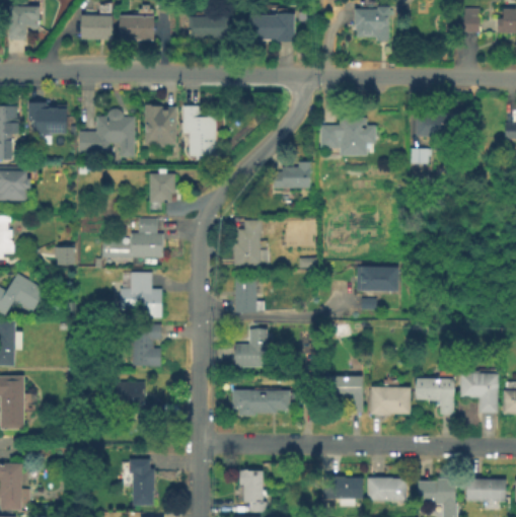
[(113,41),(81,40),(81,14),(99,14),(99,2),(113,2),(113,41)]
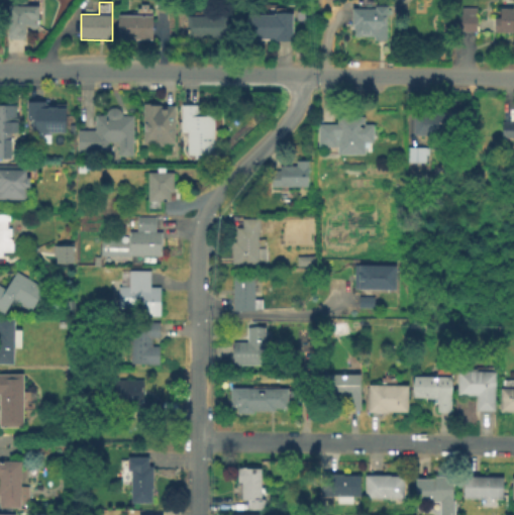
[(27,40),(8,40),(8,5),(39,6),(39,29),(27,29),(27,40)]
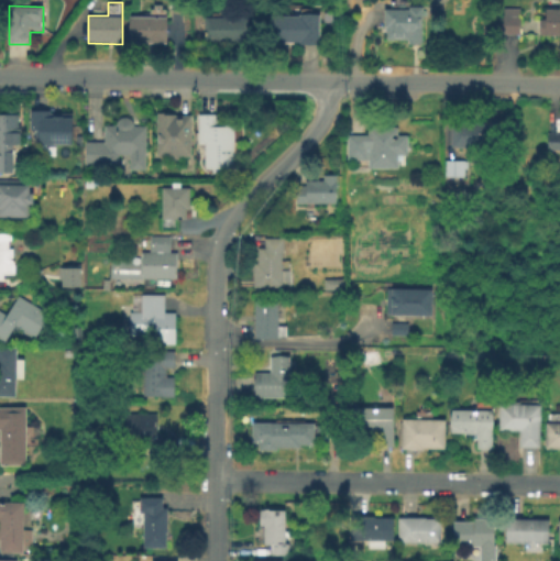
[(423,44),(406,44),(406,39),(383,39),(384,11),(409,11),(409,6),(423,7),(423,44)]
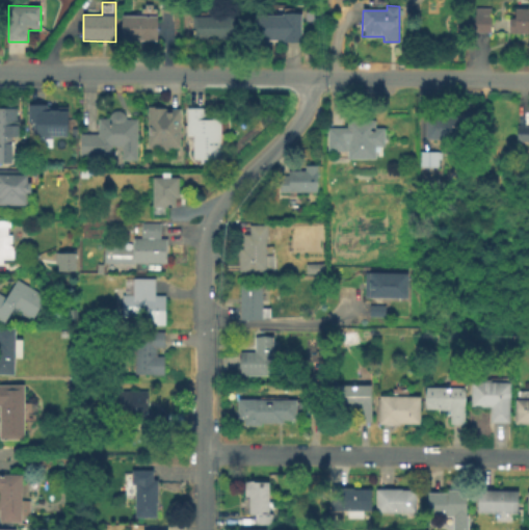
[(528,33),(510,33),(510,19),(514,19),(514,7),(528,7),(528,33)]
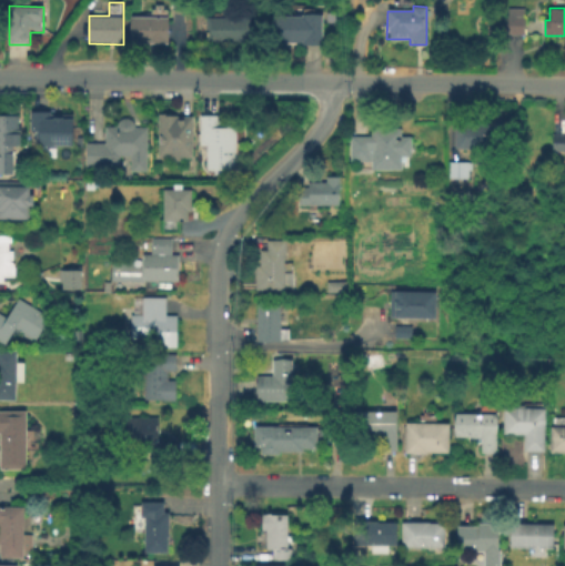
[(526,34),(507,34),(507,9),(526,9),(526,34)]
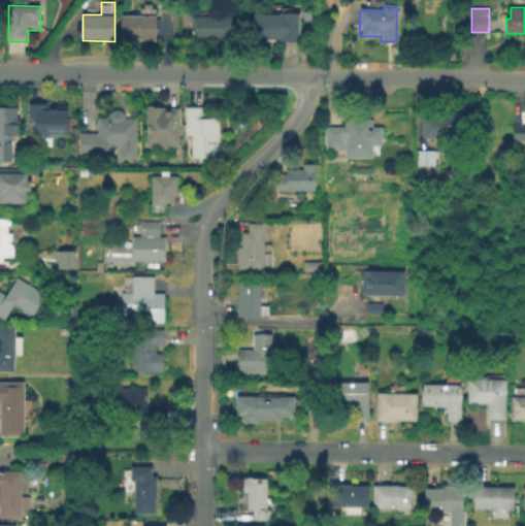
[(300,12),(299,42),(256,41),(257,17),(281,17),(281,11),(300,12)]
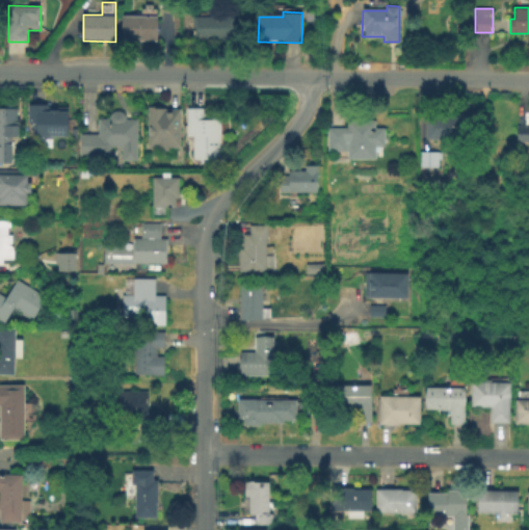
[(158,42),(122,42),(122,16),(158,16),(158,42)]
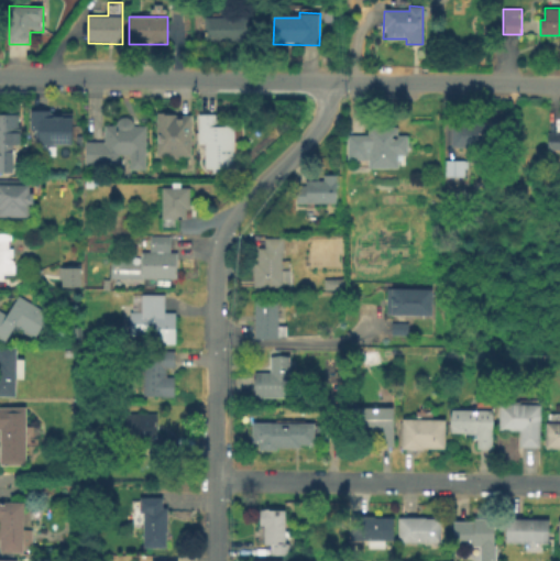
[(248,41),(205,41),(205,18),(248,18),(248,41)]
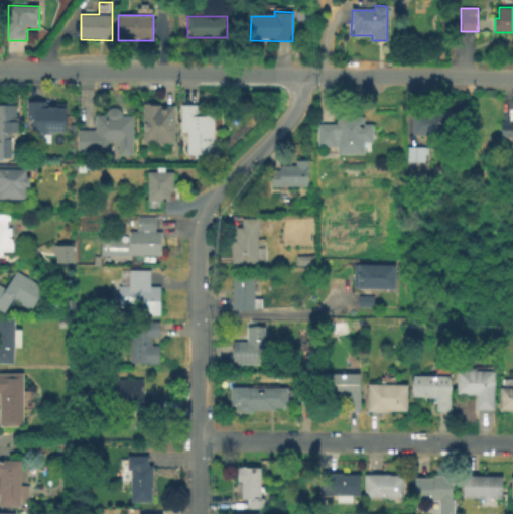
[(66,132),(36,132),(36,120),(29,120),(29,102),(47,102),(47,108),(66,108),(66,132)]
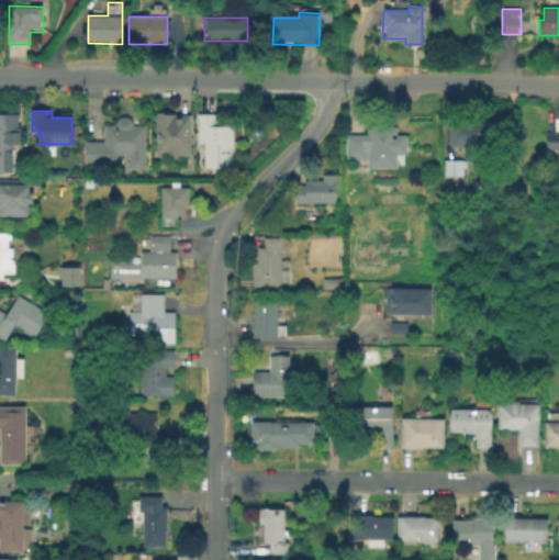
[(191,160),(157,160),(156,113),(165,112),(166,115),(191,115),(191,160)]
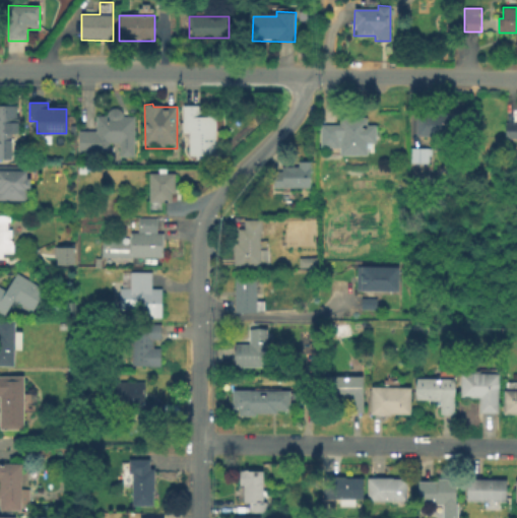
[(0,160),(0,106),(15,106),(15,121),(20,121),(20,134),(13,134),(13,160),(0,160)]
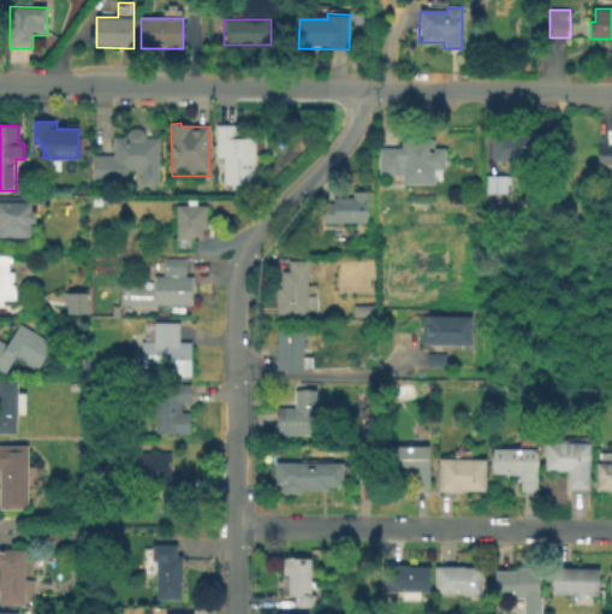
[(256,186),(224,186),(224,158),(217,158),(217,127),(238,127),(238,139),(256,139),(256,186)]
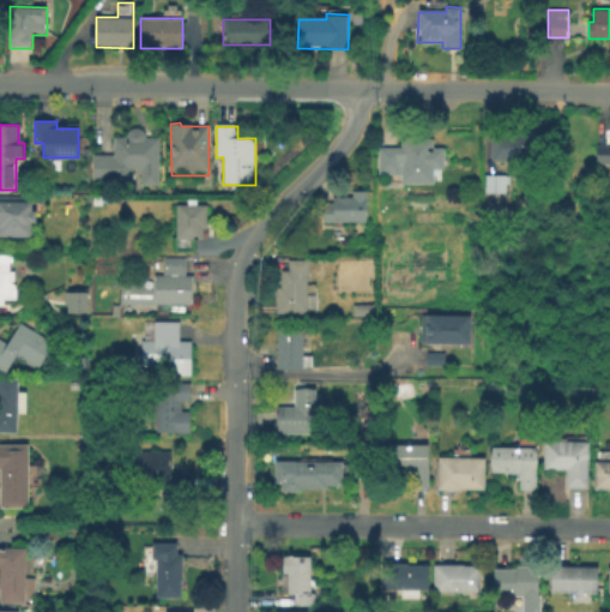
[(146,137),(159,137),(159,185),(142,185),(142,169),(130,169),(130,185),(94,185),(94,155),(114,155),(114,137),(127,137),(127,133),(130,130),(133,129),(137,127),(140,129),(144,131),(145,133),(146,137)]
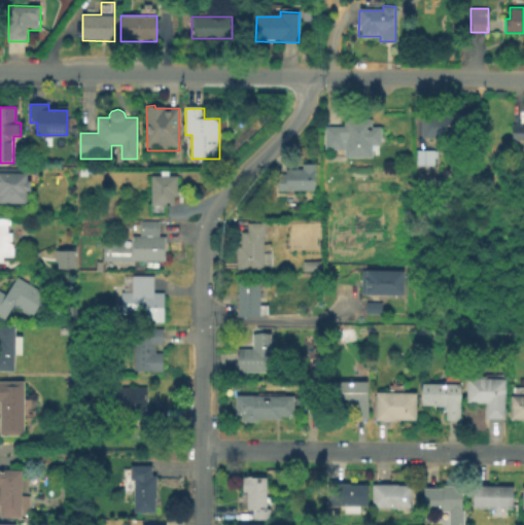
[(422,138),(422,116),(455,115),(455,112),(469,112),(470,137),(447,137),(448,142),(434,142),(434,138),(422,138)]
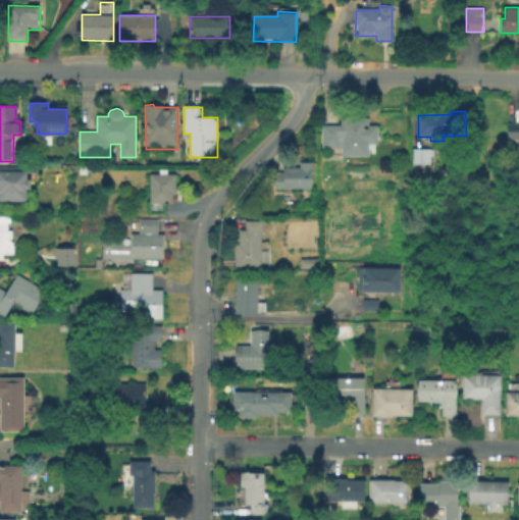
[(368,155),(335,155),(335,149),(323,149),(323,126),(341,126),(341,116),(369,116),(369,124),(377,124),(377,144),(368,144),(368,155)]
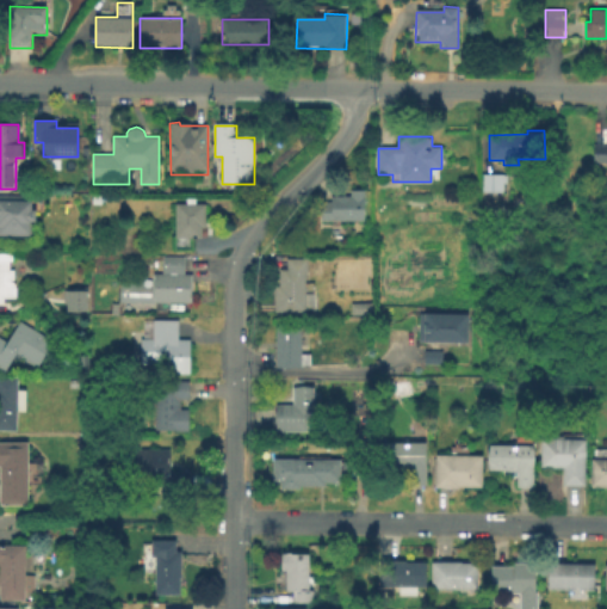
[(606,164),(593,164),(594,145),(606,145),(606,164)]
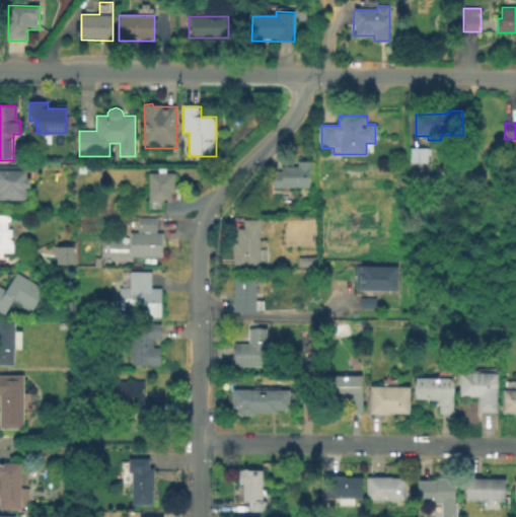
[(431,149),(431,156),(428,156),(428,164),(411,163),(411,148),(431,149)]
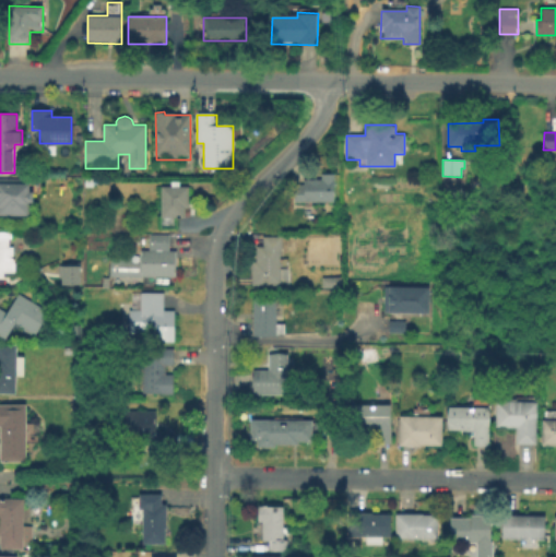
[(333,204),(294,204),(294,186),(304,186),(304,179),(321,180),(321,173),(334,173),(333,204)]
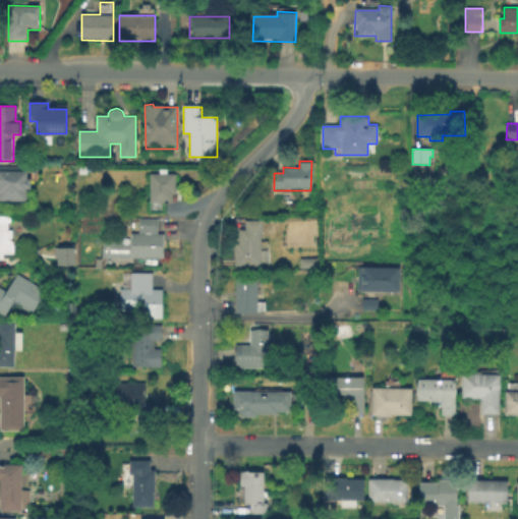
[(510,167),(510,178),(495,178),(495,167),(510,167)]
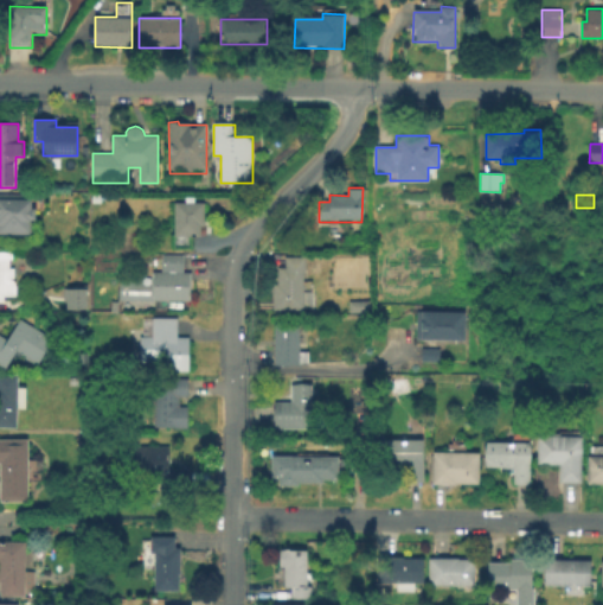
[(206,225),(200,225),(200,236),(174,237),(174,203),(186,203),(186,198),(194,198),(194,203),(206,203),(206,225)]
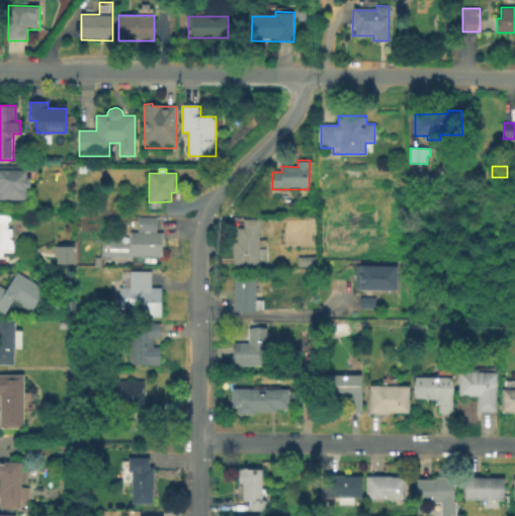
[(27,200),(0,200),(0,170),(27,170),(27,177),(31,177),(31,189),(27,189),(27,200)]
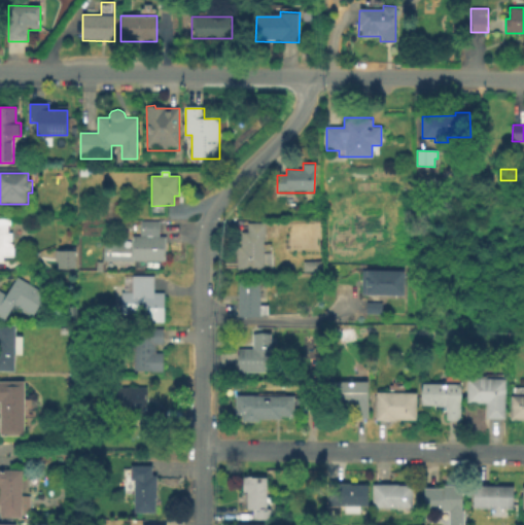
[(166,261),(104,260),(104,244),(132,244),(132,236),(139,236),(140,220),(160,221),(160,236),(166,236),(166,261)]
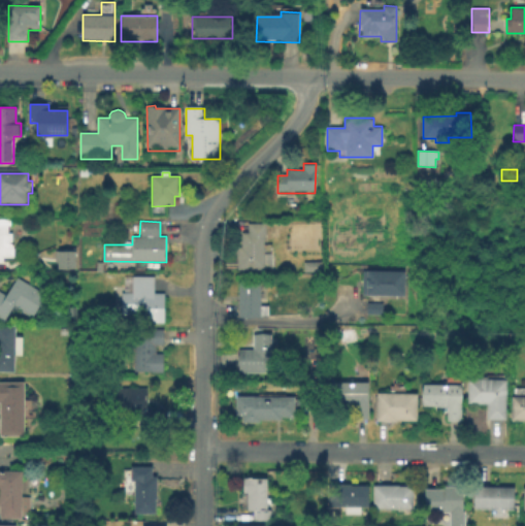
[(272,268),(237,269),(237,249),(241,249),(241,232),(248,232),(248,223),(266,223),(267,234),(264,234),(264,254),(272,253),(272,268)]
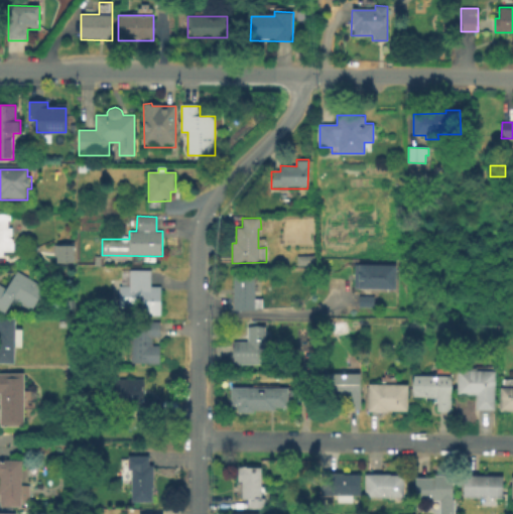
[(9,265),(0,265),(0,221),(8,221),(8,228),(14,228),(13,252),(3,252),(3,256),(9,256),(9,265)]
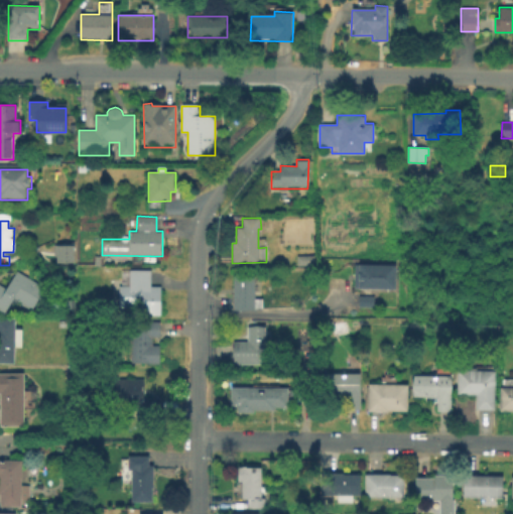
[(54,247),(75,247),(75,264),(57,264),(57,257),(54,257),(54,247)]
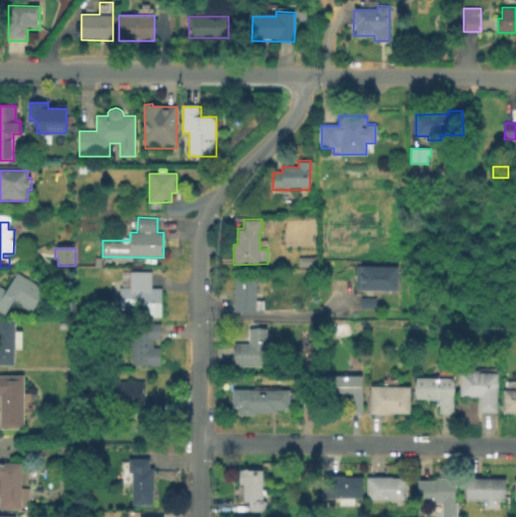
[(316,259),(315,269),(299,269),(299,257),(316,259)]
